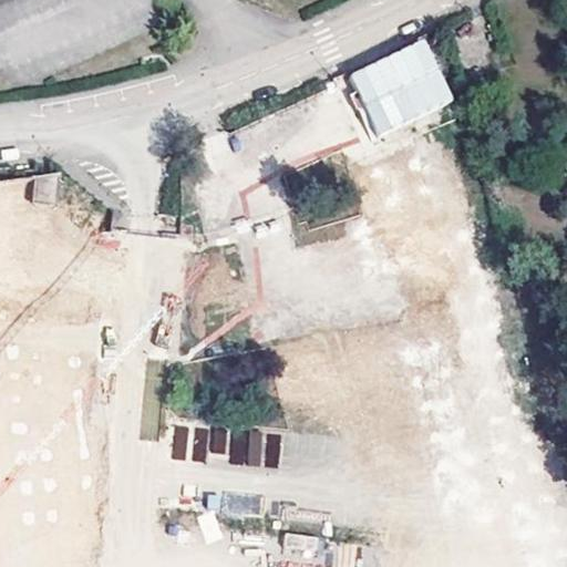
[(360,91),(352,95),(372,140),(455,102),(426,38),(351,72),(360,91)]
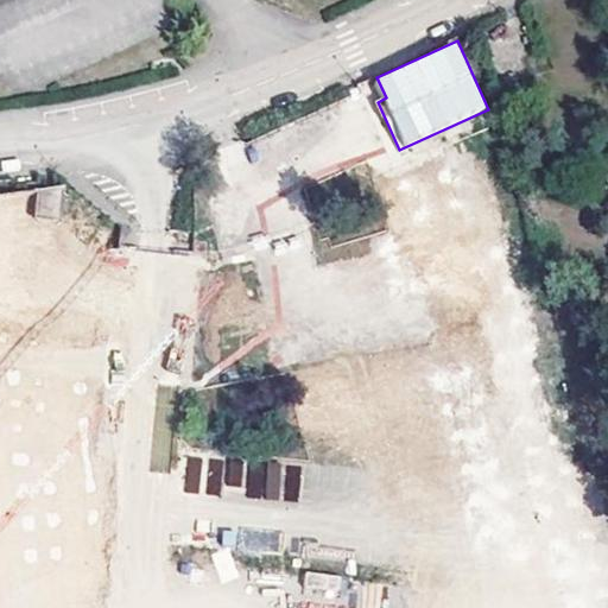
[(36,215),(59,216),(59,188),(37,187),(36,215)]
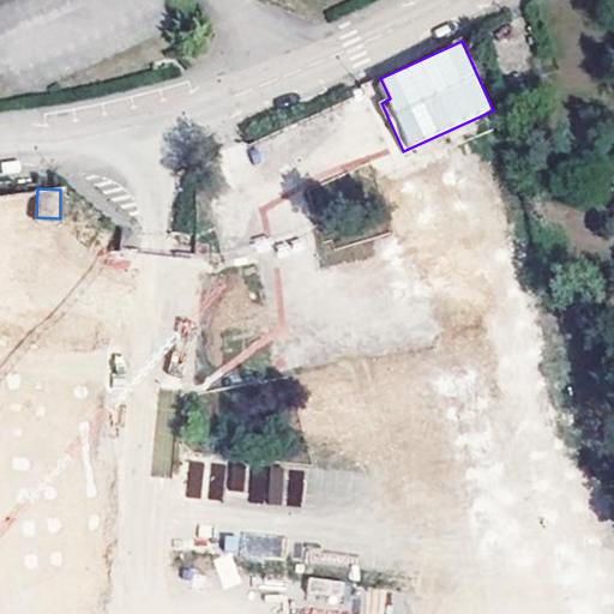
[(0,613),(104,613),(76,345),(0,336),(0,613)]
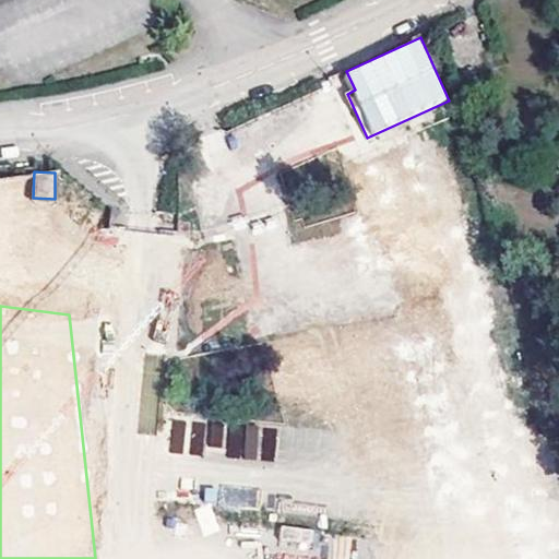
[(275,454),(276,426),(245,426),(245,454),(275,454)]
